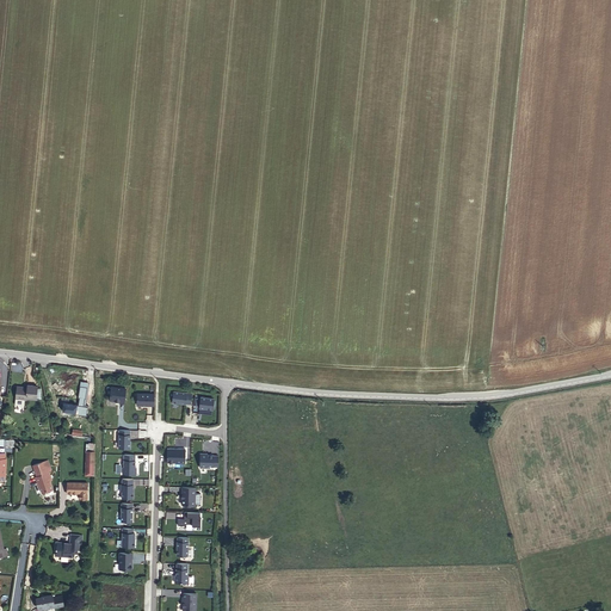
[(28,387),(17,386),(16,399),(26,400),(26,397),(36,399),(37,390),(38,387),(28,386),(28,387)]
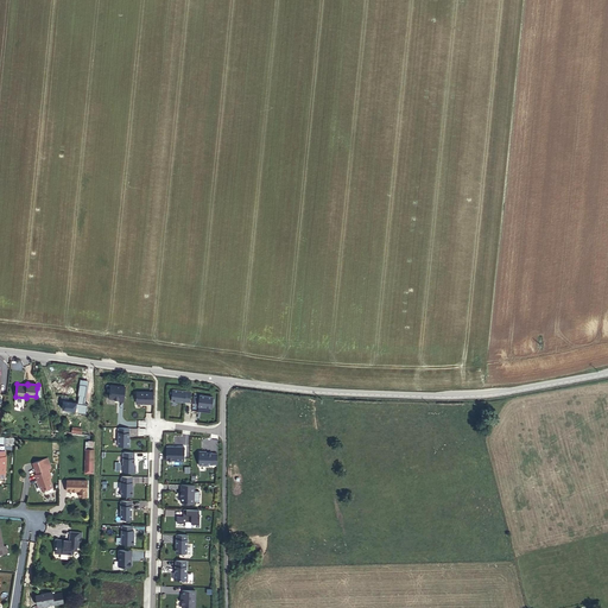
[(111,401),(126,401),(127,386),(112,385),(111,401)]
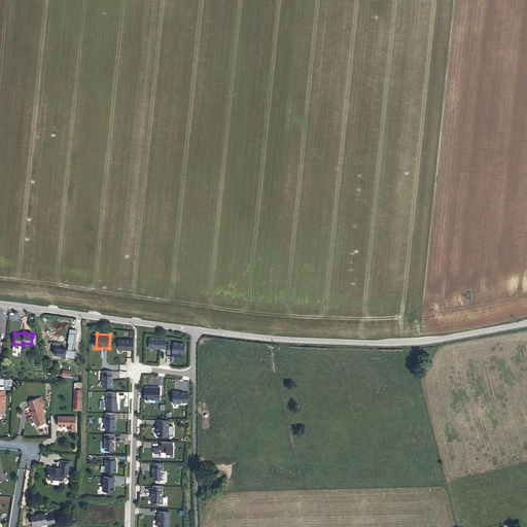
[(166,349),(167,339),(150,338),(149,349),(166,349)]
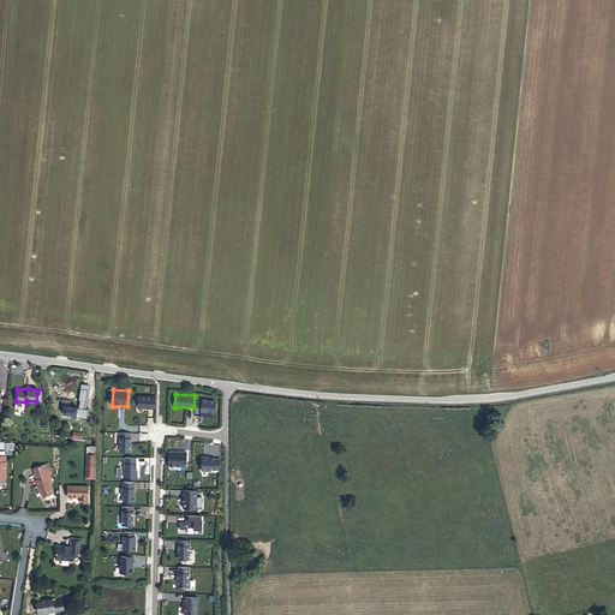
[(139,396),(139,410),(157,410),(157,396),(139,396)]
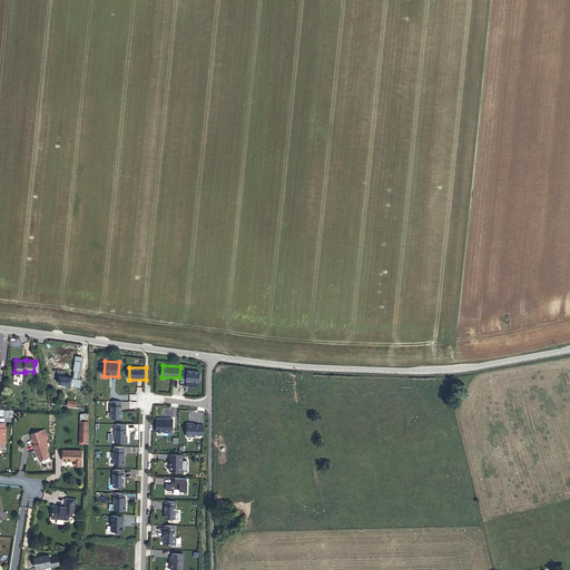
[(183,370),(182,379),(186,379),(186,382),(200,384),(203,373),(183,370)]
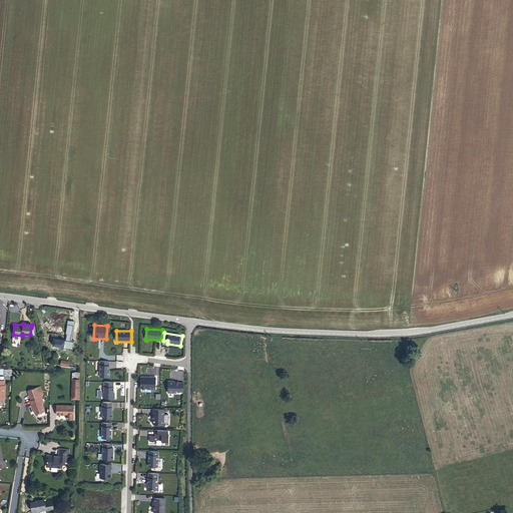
[(53,345),(63,347),(64,346),(69,346),(69,341),(54,338),(53,345)]
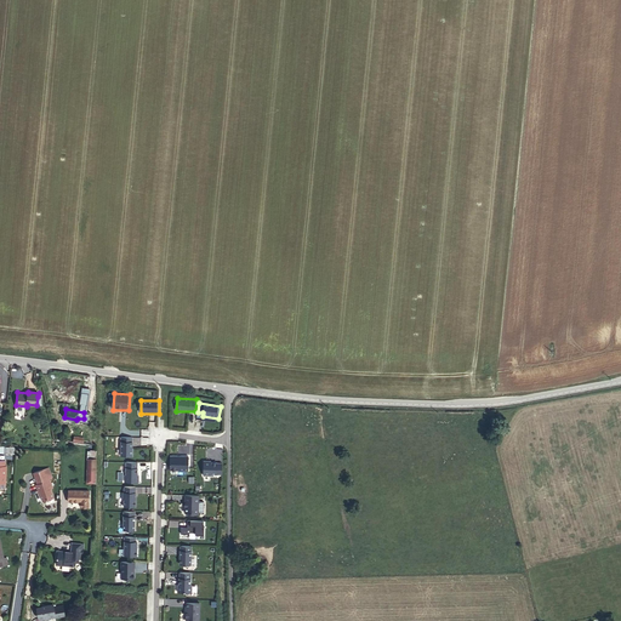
[(135,437),(123,437),(121,459),(134,459),(135,437)]
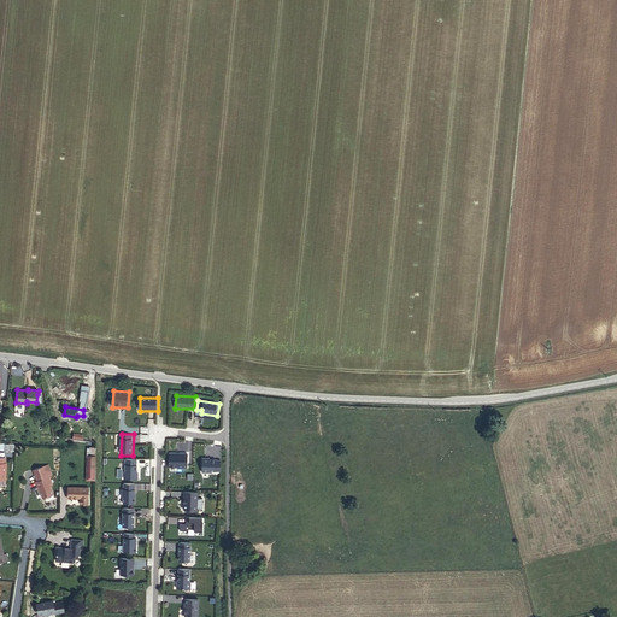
[(168,465),(187,465),(187,451),(168,451),(168,465)]
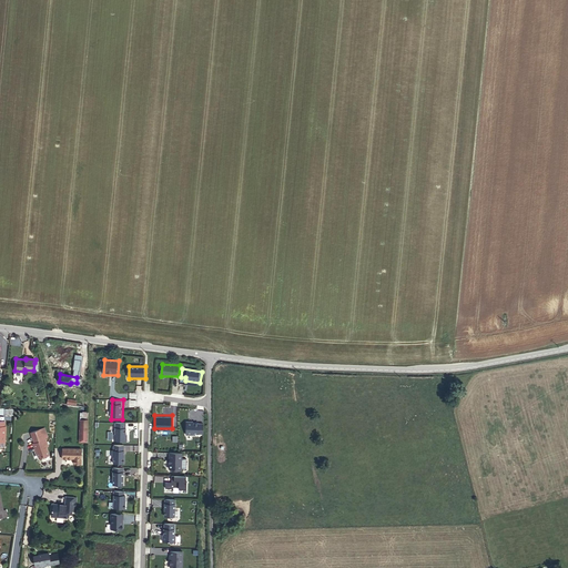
[(185,421),(184,433),(203,433),(203,421),(185,421)]
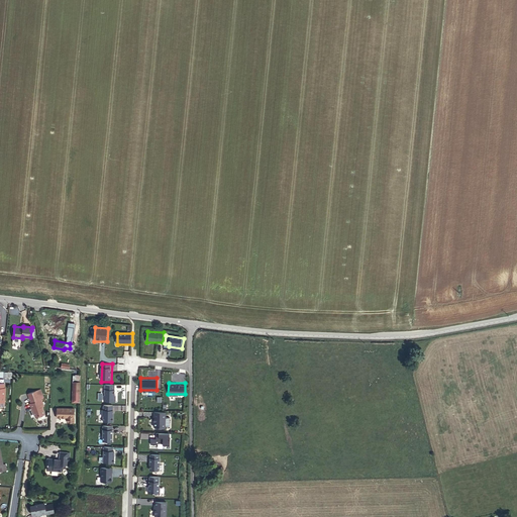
[(105,384),(104,403),(115,403),(116,385),(105,384)]
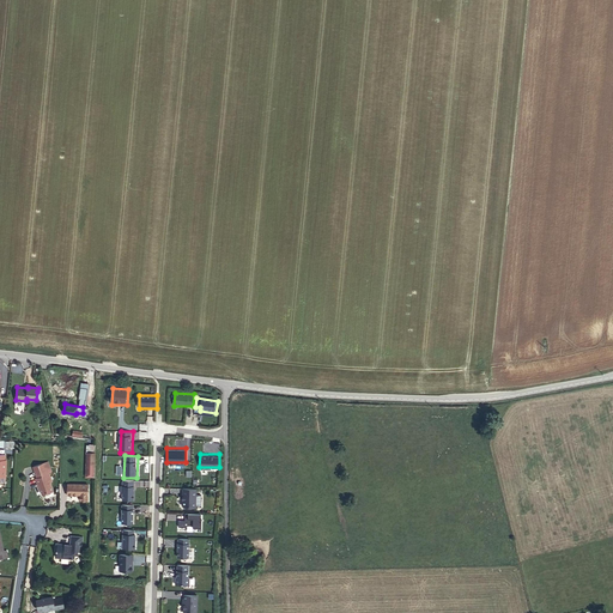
[(34,467),(37,478),(47,474),(49,480),(52,480),(46,462),(34,467)]
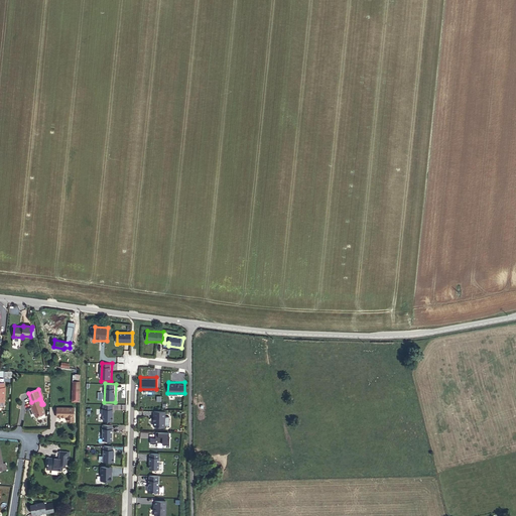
[(35,416),(44,413),(41,404),(39,399),(31,402),(29,403),(31,406),(32,406),(35,416)]
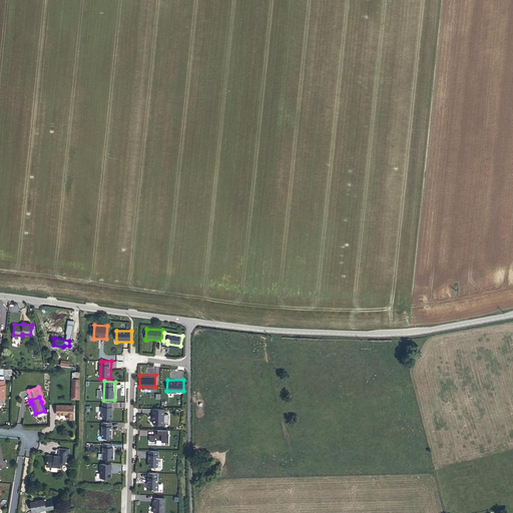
[(113,402),(102,402),(101,420),(112,421),(113,402)]
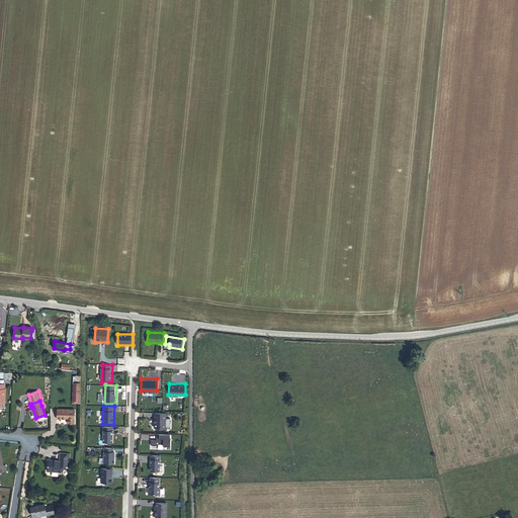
[(73,410),(57,409),(57,419),(67,419),(67,423),(74,423),(74,412),(72,412),(73,410)]
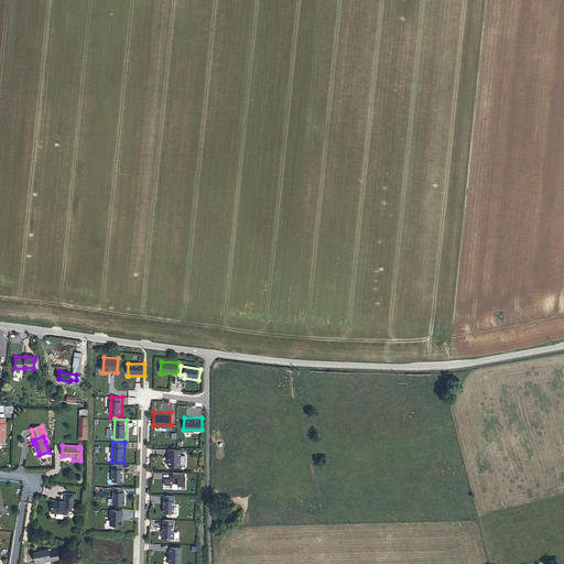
[(166,464),(181,465),(181,447),(167,446),(166,464)]
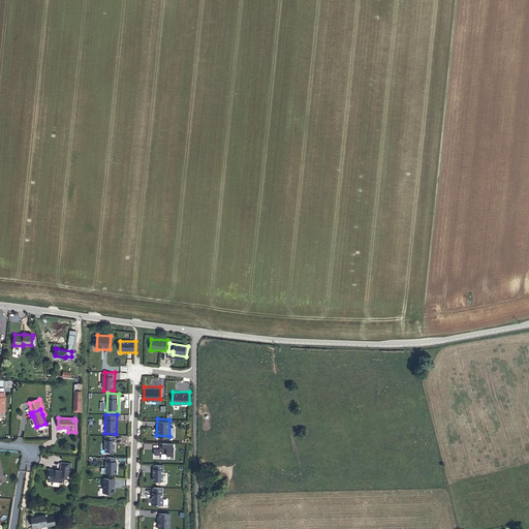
[(105,436),(105,454),(116,454),(116,436),(105,436)]
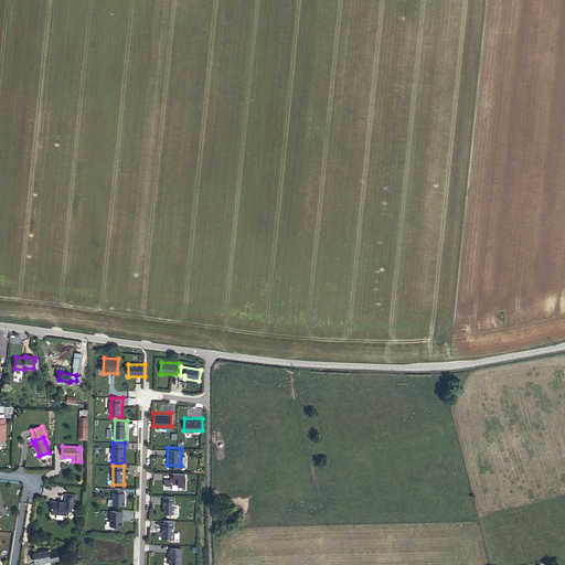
[(171,472),(155,472),(155,479),(163,479),(163,483),(183,484),(183,471),(171,470),(171,472)]
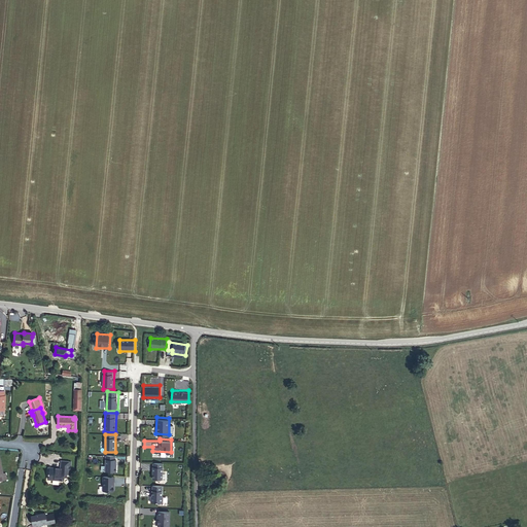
[(106,456),(106,473),(117,473),(117,455),(106,456)]
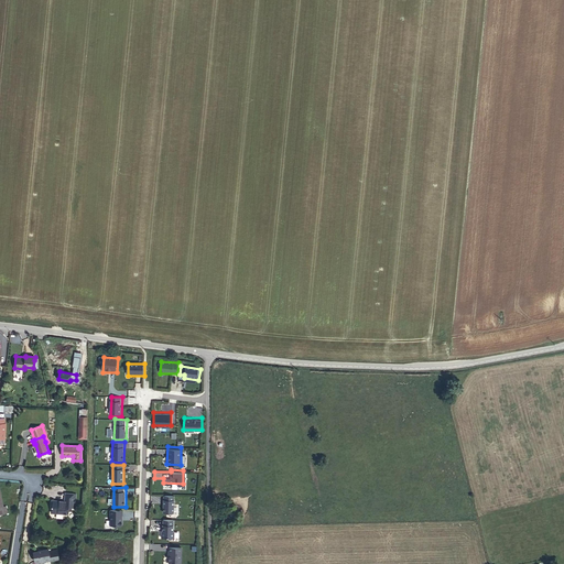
[(62,501),(52,500),(51,511),(52,512),(63,513),(63,512),(67,513),(67,510),(71,511),(71,507),(74,508),(75,494),(65,494),(64,501),(64,502),(63,502),(62,501)]
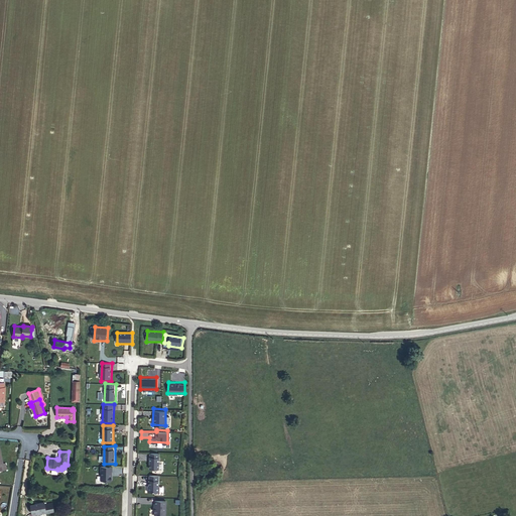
[(159,452),(149,452),(148,467),(158,468),(159,452)]
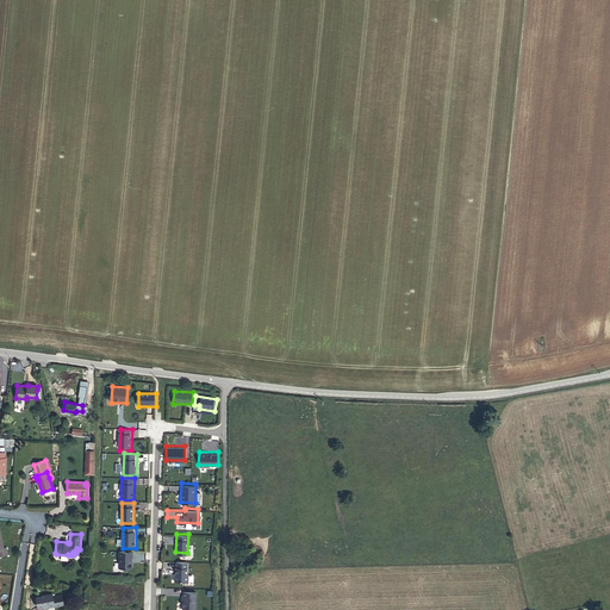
[(119,552),(119,571),(134,571),(134,552),(119,552)]
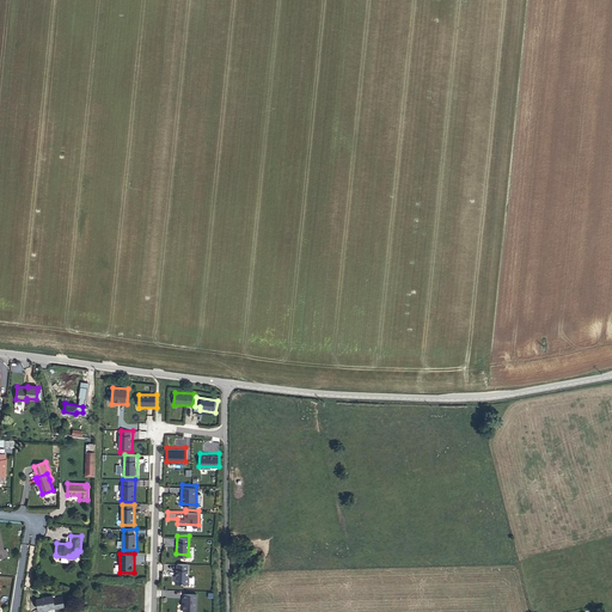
[(189,563),(165,562),(164,575),(173,575),(173,581),(188,582),(189,563)]
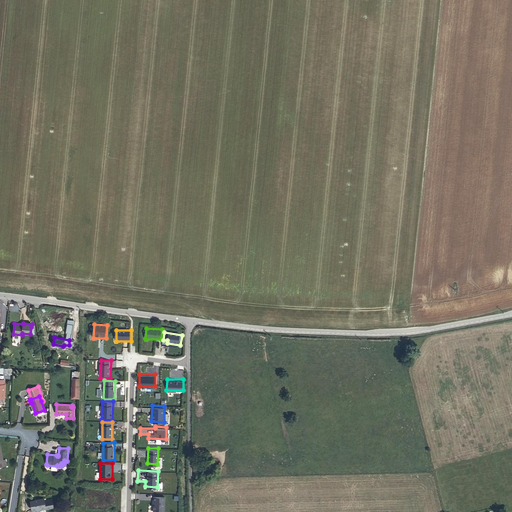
[(164,510),(165,495),(152,494),(152,510),(164,510)]
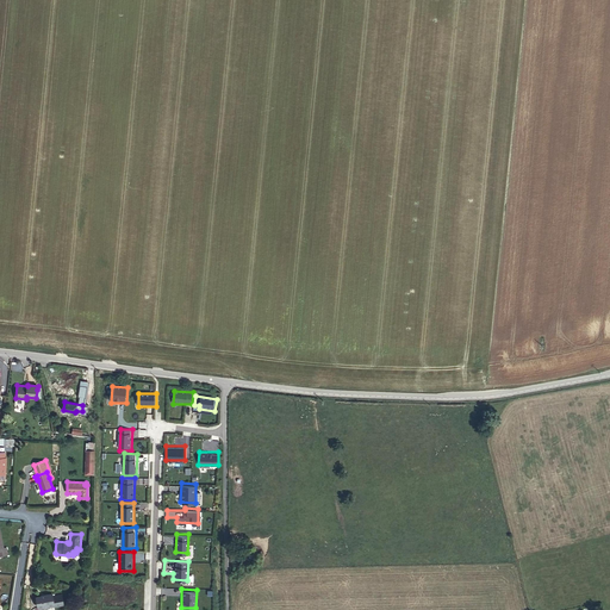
[(36,597),(38,608),(39,609),(44,608),(45,607),(49,605),(49,607),(55,605),(53,593),(44,595),(44,596),(36,597)]
